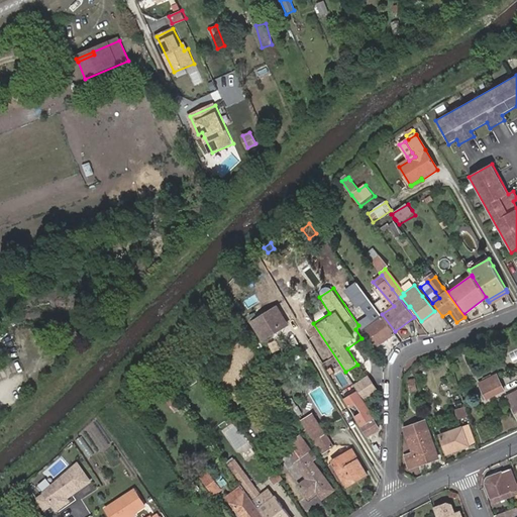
[(271,331),(288,322),(278,306),(252,321),(264,339),(273,334),(271,331)]
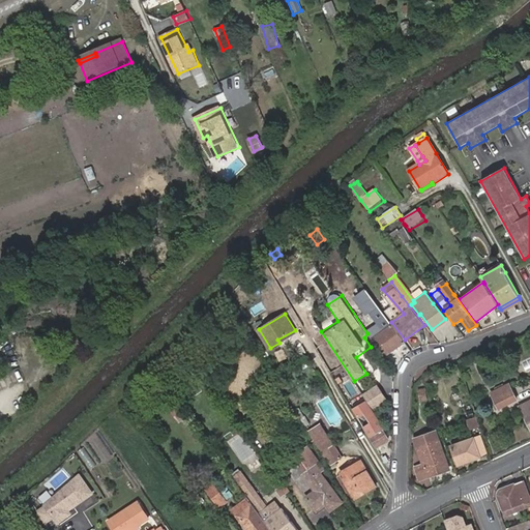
[(404,343),(387,319),(367,333),(384,357),(404,343)]
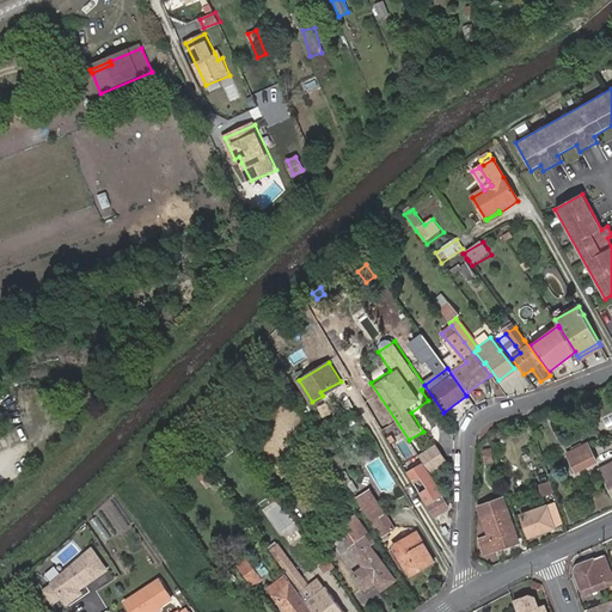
[(514,368),(499,380),(501,384),(516,372),(514,368)]
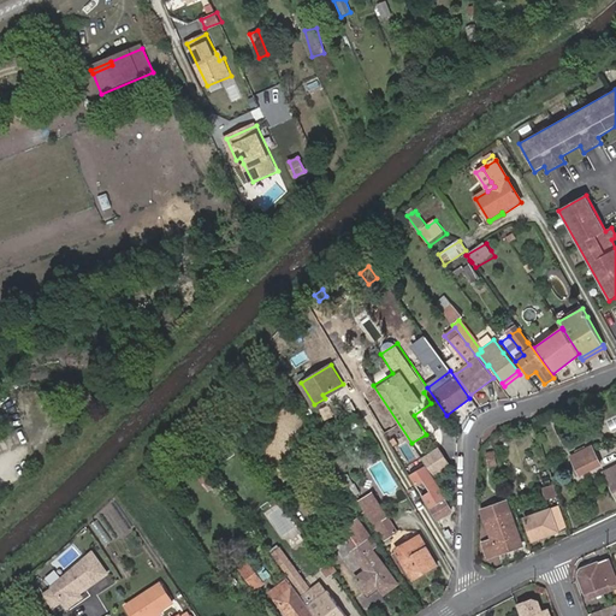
[(344,386),(343,384),(323,395),(325,398),(344,386)]
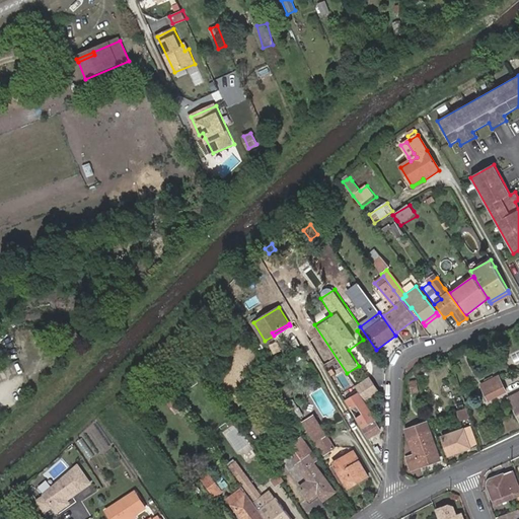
[(364,398),(379,390),(371,374),(355,383),(364,398)]
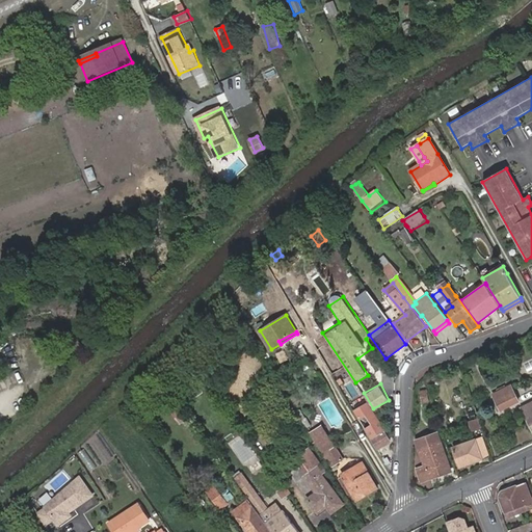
[(510,386),(493,394),(501,409),(517,401),(510,386)]
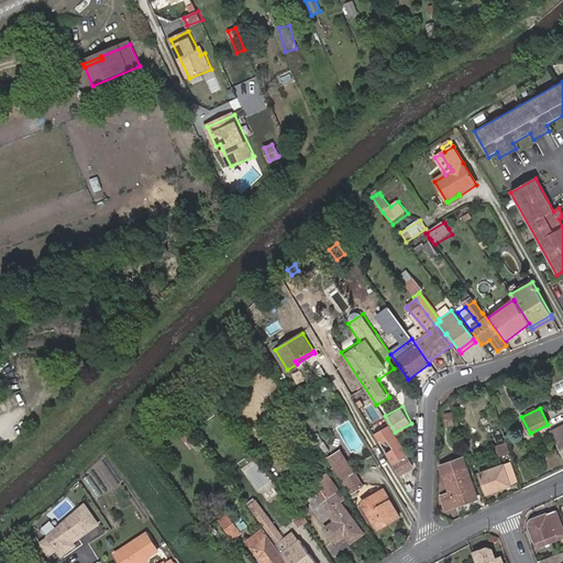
[(414,465),(407,454),(404,455),(394,437),(390,434),(386,428),(381,431),(384,438),(381,440),(400,473),(414,465)]
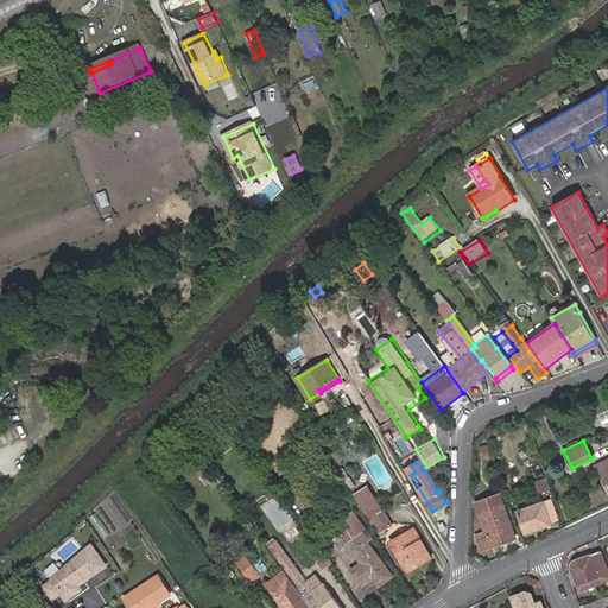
[(548,488),(545,479),(536,482),(538,491),(548,488)]
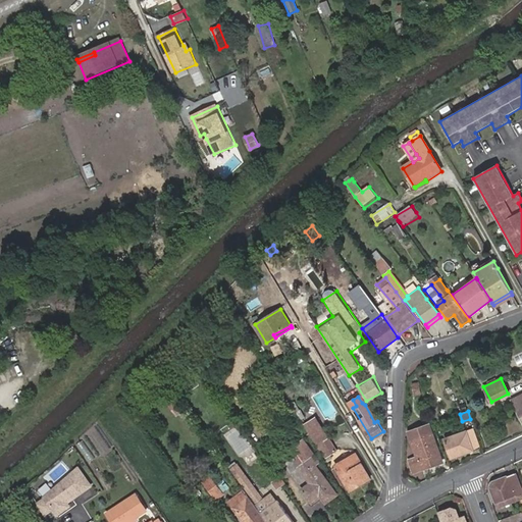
[(320,423),(306,430),(322,458),(335,450),(320,423)]
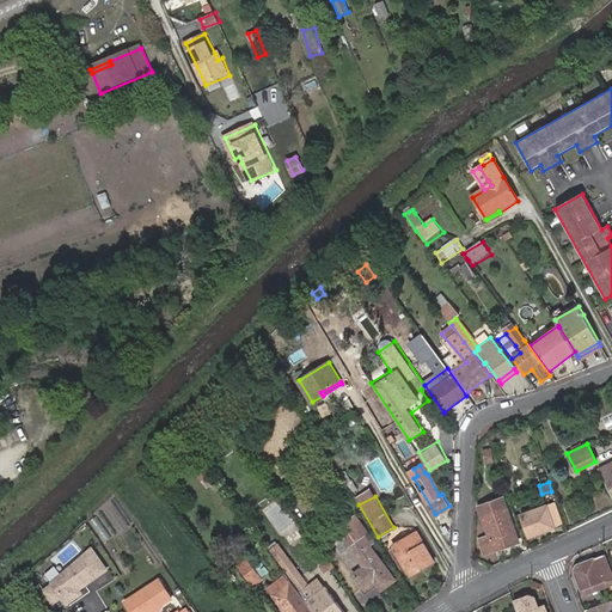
[(487,514),(482,515),(489,536),(479,539),(484,555),(518,542),(506,507),(502,497),(484,505),(487,514)]
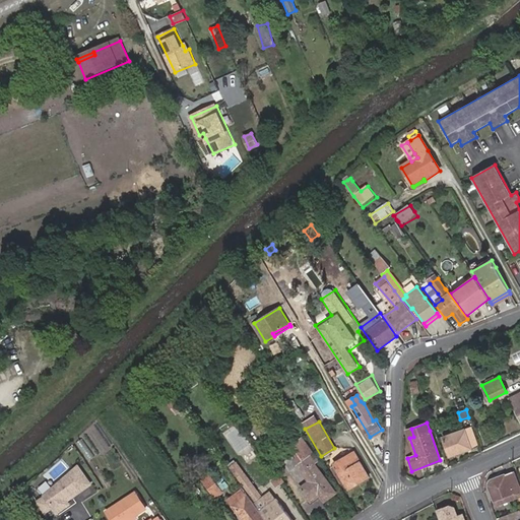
[(472,428),(444,438),(450,456),(473,449),(471,445),(477,443),(472,428)]
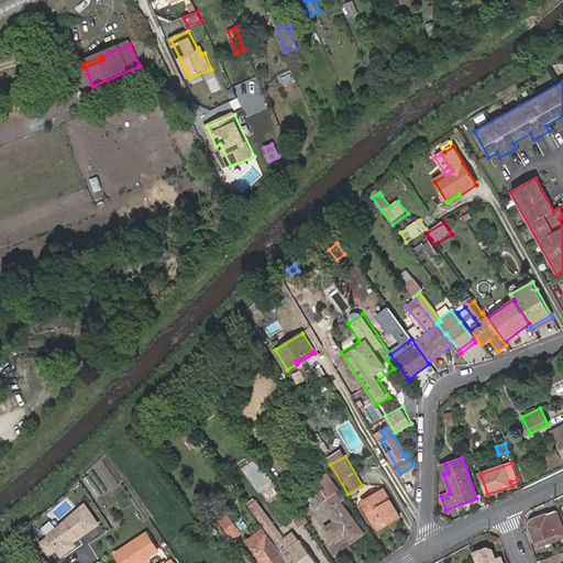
[(346,532),(353,541),(363,533),(339,501),(343,498),(327,476),(312,486),(326,503),(322,506),(334,522),(326,530),(334,541),(344,533),(346,532)]
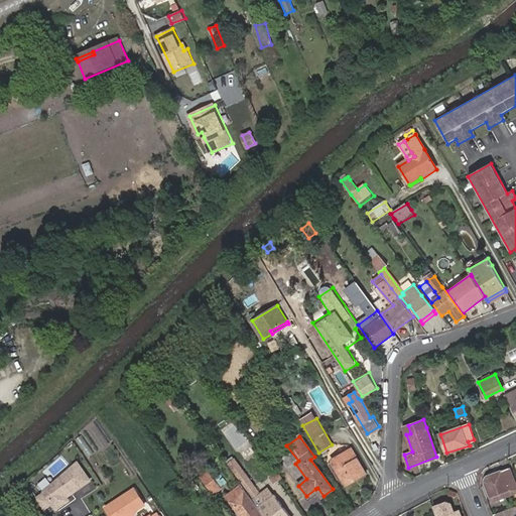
[(352,449),(338,459),(333,462),(334,464),(333,465),(330,466),(340,482),(342,481),(346,487),(367,475),(352,449)]
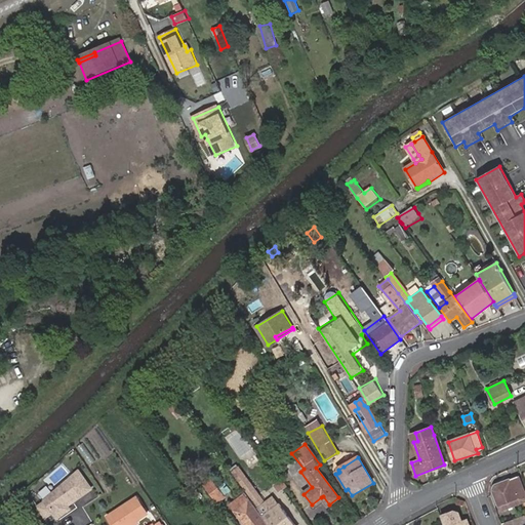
[(232,474),(239,485),(246,480),(238,470),(232,474)]
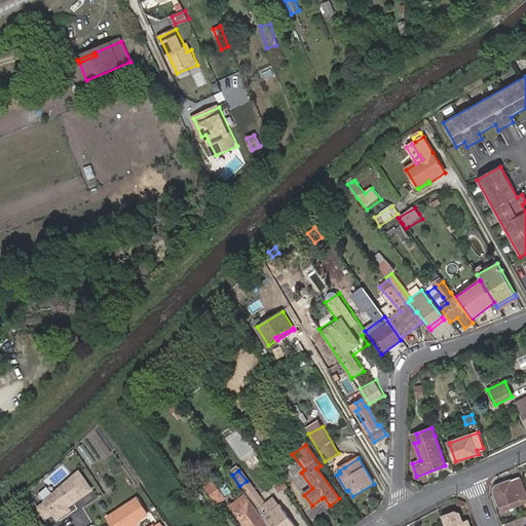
[(89,490),(77,472),(39,495),(51,516),(65,509),(63,504),(68,501),(69,502),(89,490)]
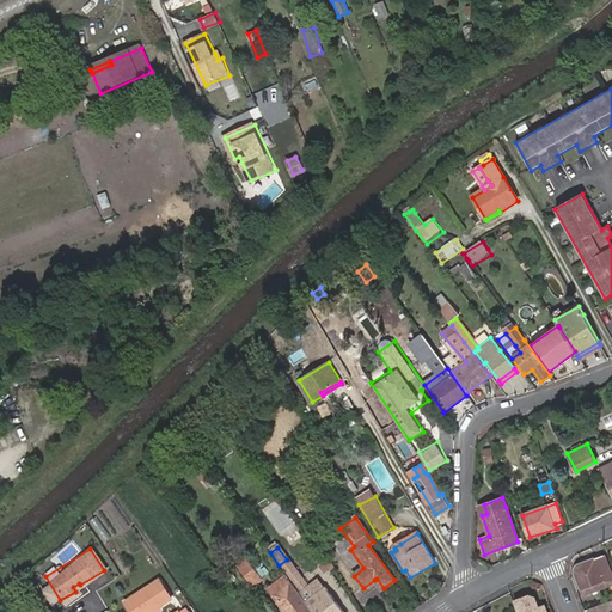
[(611,585),(611,586),(611,573),(611,574),(605,556),(575,567),(575,570),(585,595),(611,585)]
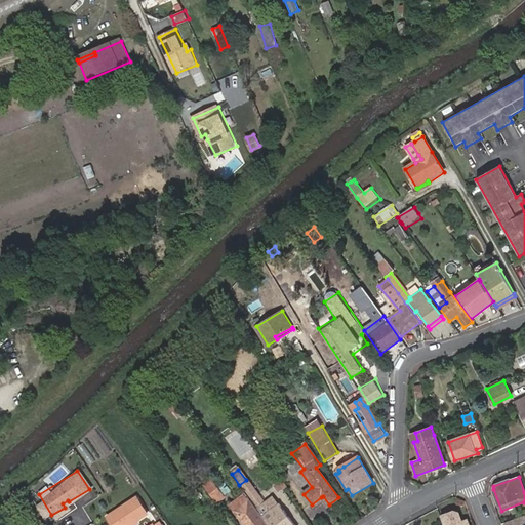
[(208,479),(201,485),(207,492),(214,487),(208,479)]
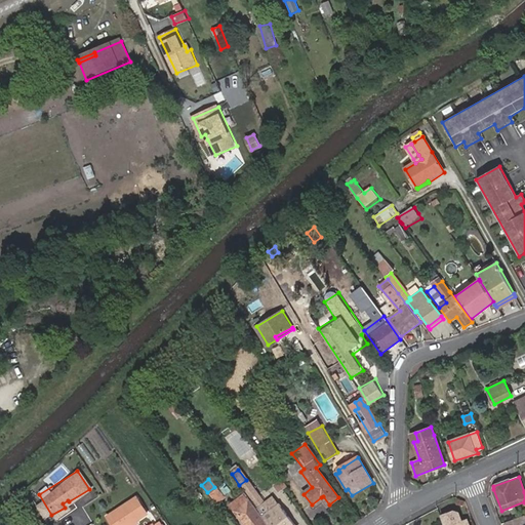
[(246,480),(239,485),(255,507),(263,501),(246,480)]
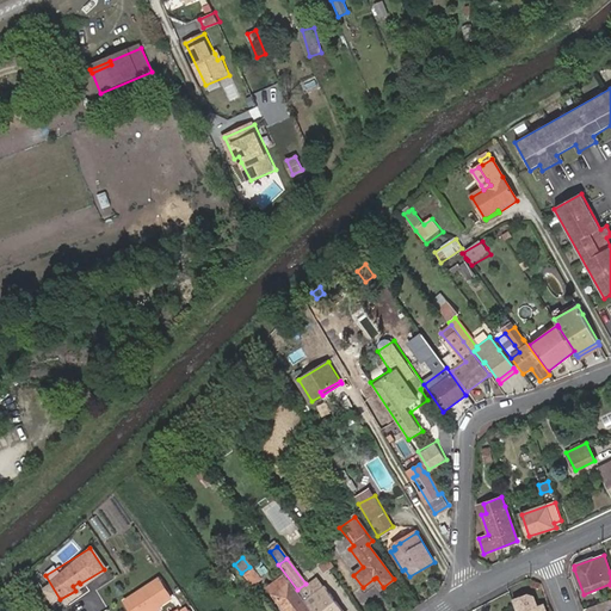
[(250,567),(241,573),(251,585),(259,579),(250,567)]
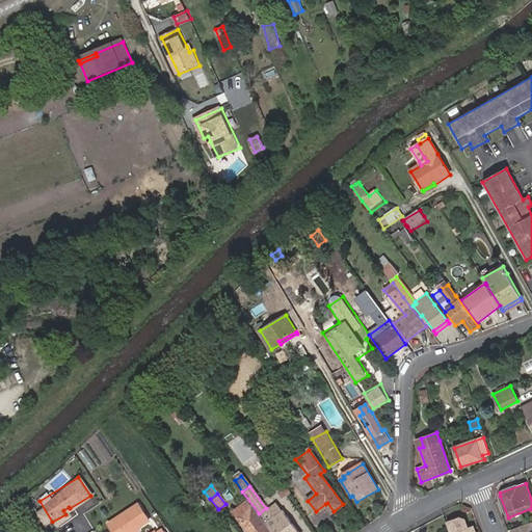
[(253,507),(247,500),(233,510),(238,517),(253,507)]
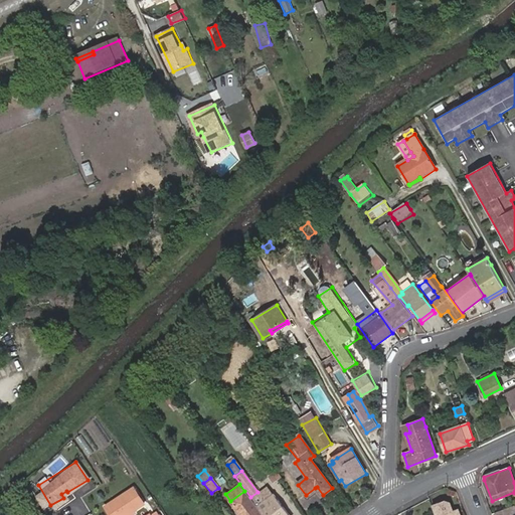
[(136,485),(105,505),(111,514),(132,514),(148,505),(136,485)]
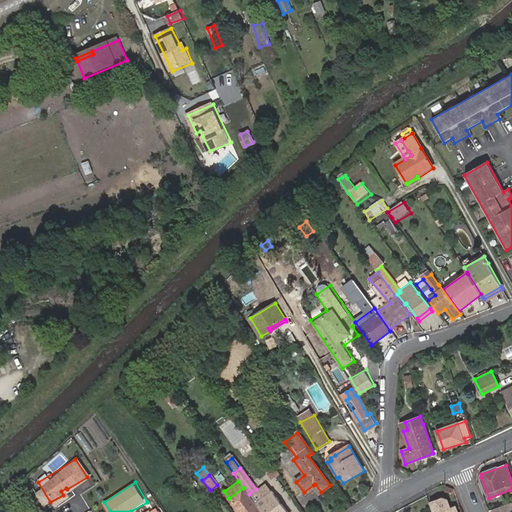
[(26,483),(22,485),(25,491),(30,488),(26,483)]
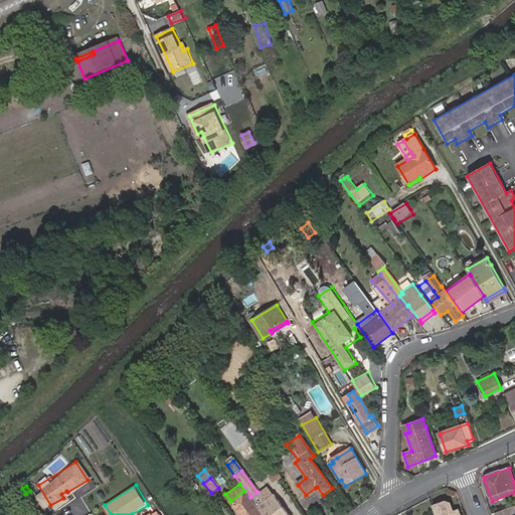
[(321,497),(323,495),(317,487),(315,488),(321,497)]
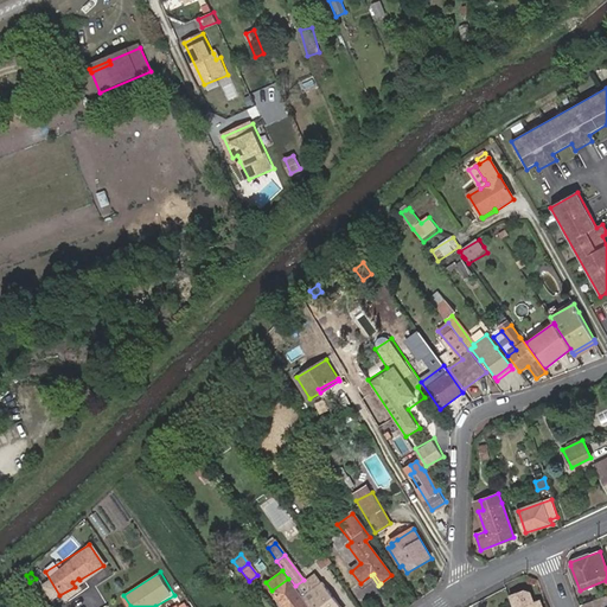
[(296,589),(302,598),(321,583),(315,575),(296,589)]
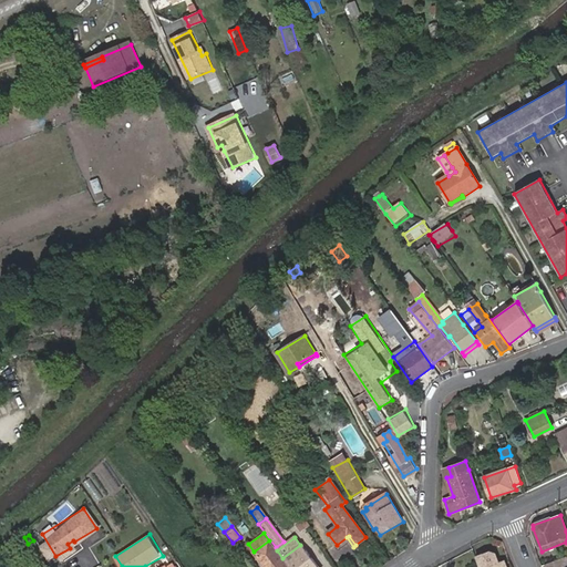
[(269,540),(254,552),(265,566),(289,566),(282,558),(277,550),(269,540)]
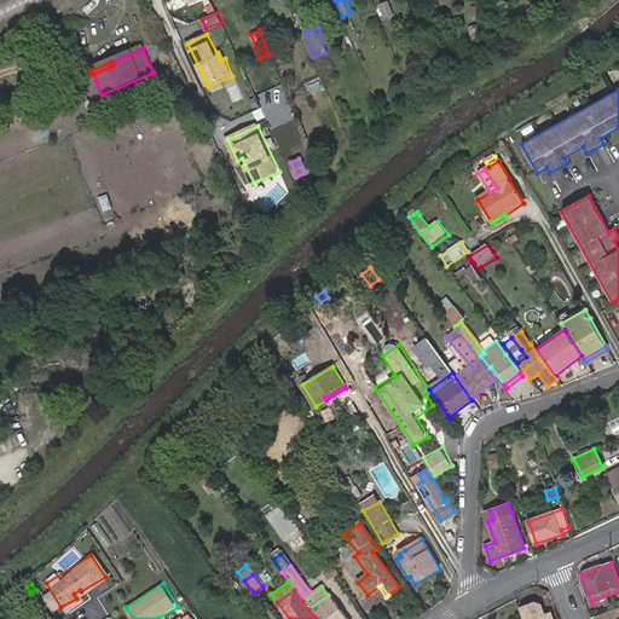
[(316,618),(346,618),(328,595),(308,609),(316,618)]
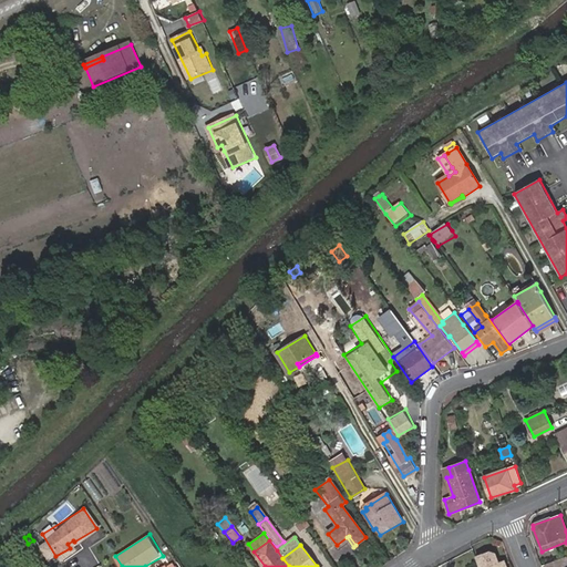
[(506,566),(504,562),(497,564),(495,554),(492,553),(476,558),(480,566),(506,566)]
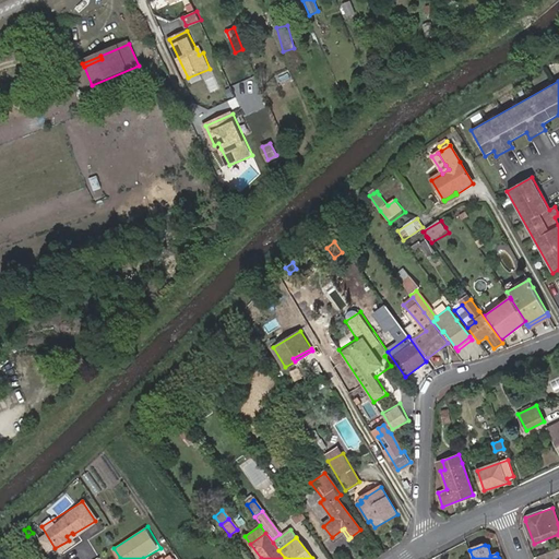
[(558,558),(558,549),(558,548),(536,556),(537,558),(558,558)]
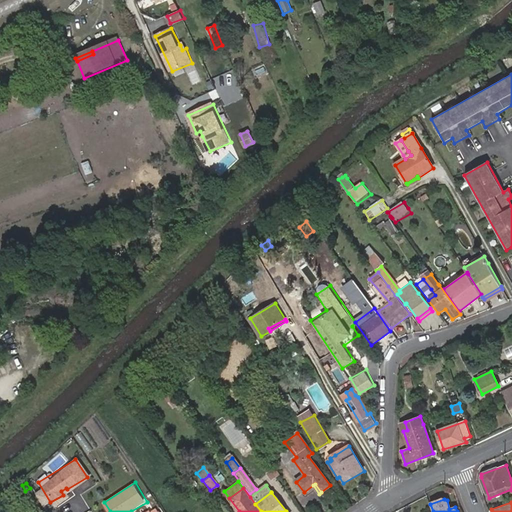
[(162,511),(157,503),(143,511),(162,511)]
